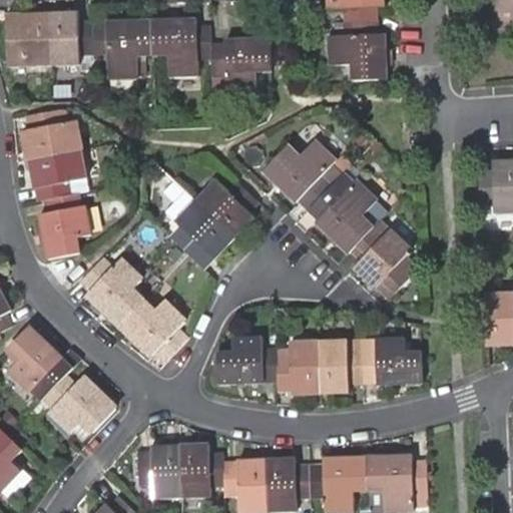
[(386,6),(386,0),(328,0),(329,8),(347,7),(348,35),(330,35),(331,65),(353,64),(354,80),(388,79),(387,34),(379,33),(378,6),(386,6)]
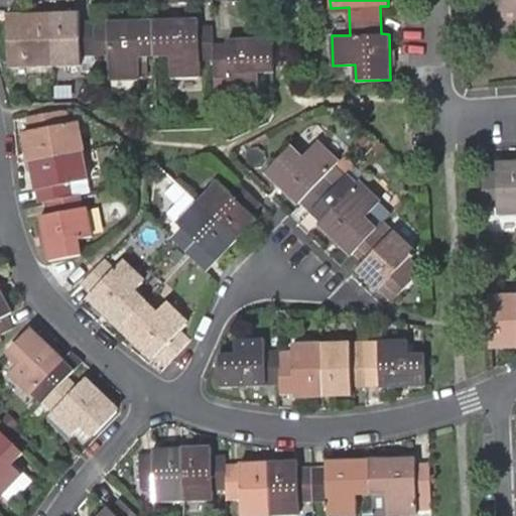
[(258,72),(273,72),(272,38),(227,38),(227,45),(214,45),(214,25),(201,25),(200,19),(110,21),(109,26),(95,27),(95,23),(80,23),(80,13),(22,14),(22,21),(8,21),(8,53),(23,52),(23,67),(81,67),(80,53),(96,53),(96,57),(110,57),(110,78),(140,77),(139,55),(170,54),(171,76),(201,75),(201,56),(214,56),(214,74),(227,74),(228,86),(258,85),(258,72)]
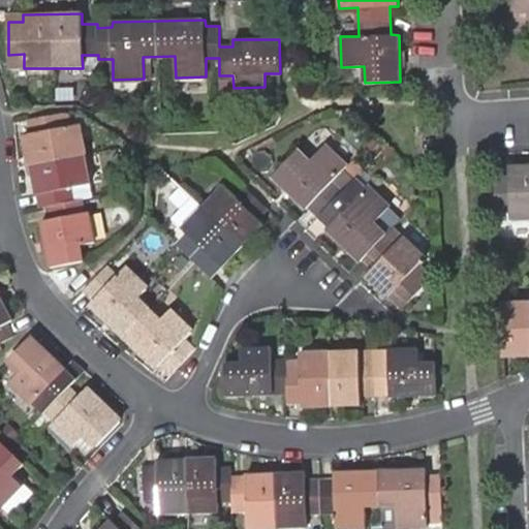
[(234,88),(232,75),(219,75),(219,88),(234,88)]
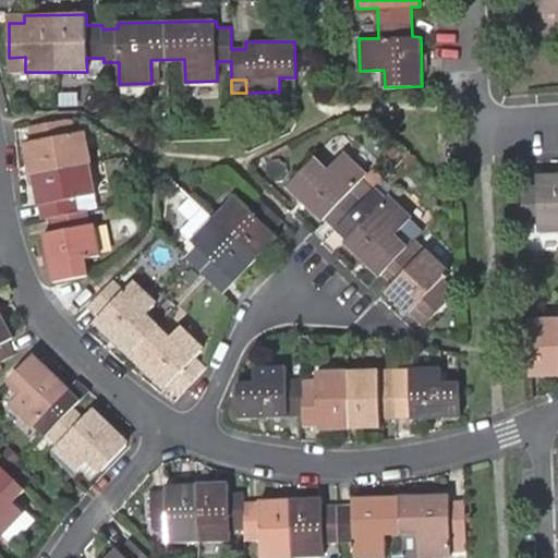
[(63,120),(29,126),(33,143),(25,144),(38,206),(47,204),(49,218),(52,218),(55,231),(43,233),(52,282),(87,275),(83,257),(99,253),(94,225),(88,226),(85,210),(82,211),(80,197),(95,194),(82,133),(68,136),(63,120)]
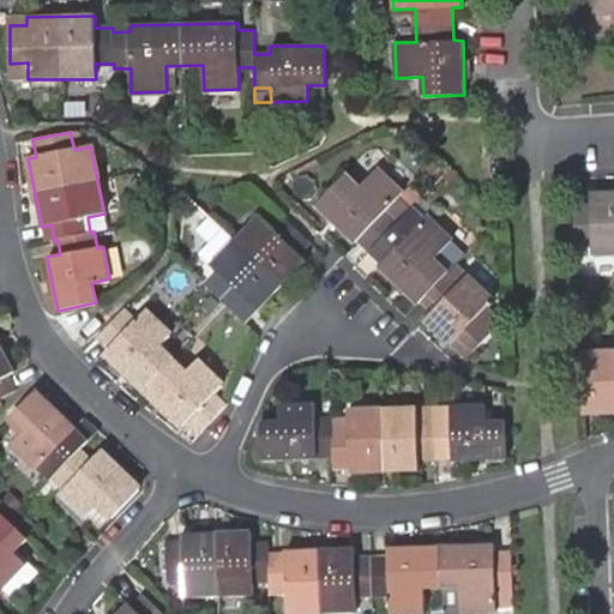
[(276,154),(259,146),(257,154),(260,156),(264,158),(271,160),(274,161),(276,154)]
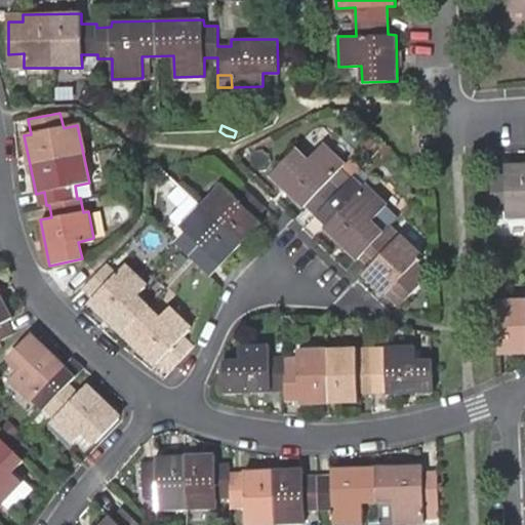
[(270,174),(303,205),(306,203),(326,223),(324,225),(357,256),(360,253),(369,264),(362,272),(399,308),(427,278),(414,264),(422,255),(400,234),(393,241),(371,220),(387,205),(365,185),(349,200),(328,180),(344,163),(323,143),(307,157),(296,147),(270,174)]
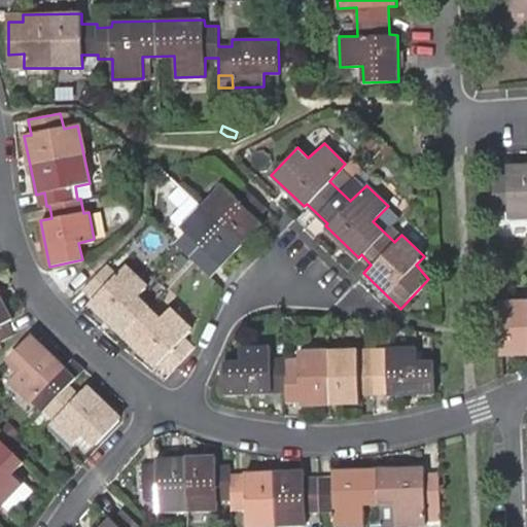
[(505,175),(492,176),(493,207),(507,207),(507,218),(526,217),(526,163),(505,164),(505,175)]
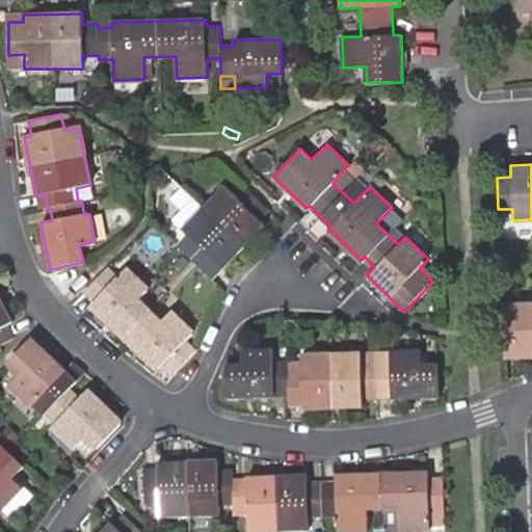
[(268,210),(244,185),(235,195),(223,186),(182,230),(192,240),(182,250),(207,274),(217,263),(222,269),(264,225),(259,219),(268,210)]
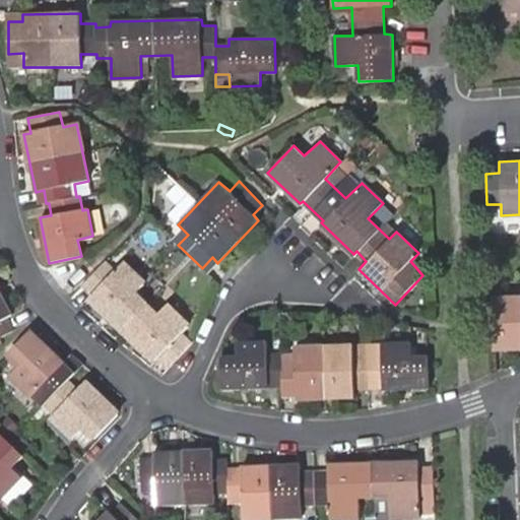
[(170,369),(192,345),(182,335),(189,327),(168,306),(157,316),(134,294),(144,282),(124,262),(115,271),(104,261),(82,283),(93,295),(90,298),(155,362),(159,358),(170,369)]
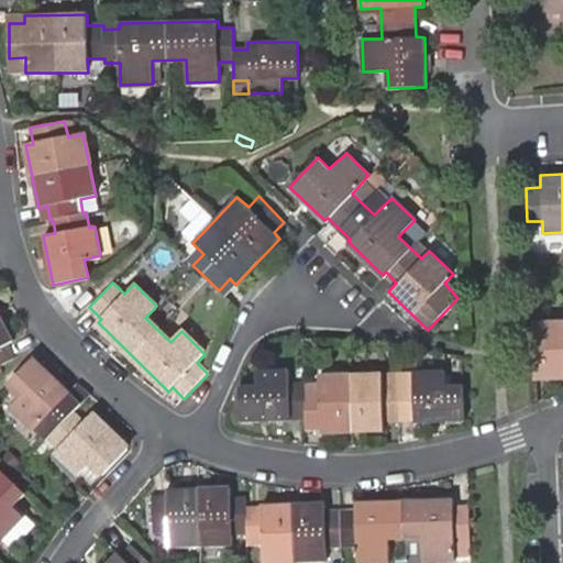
[(0,366),(15,359),(8,344),(17,340),(0,309),(0,366)]
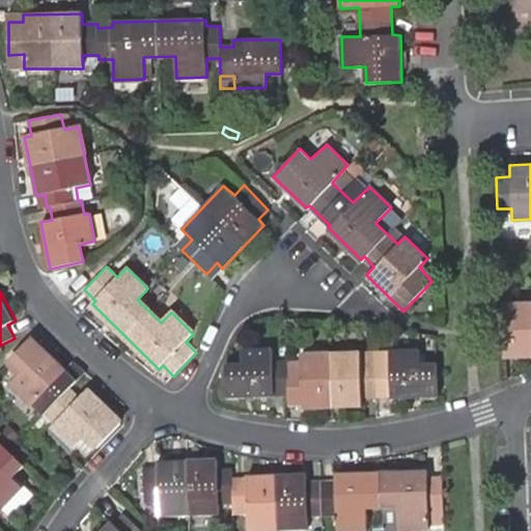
[(530,301),(503,302),(505,358),(530,357),(530,301)]
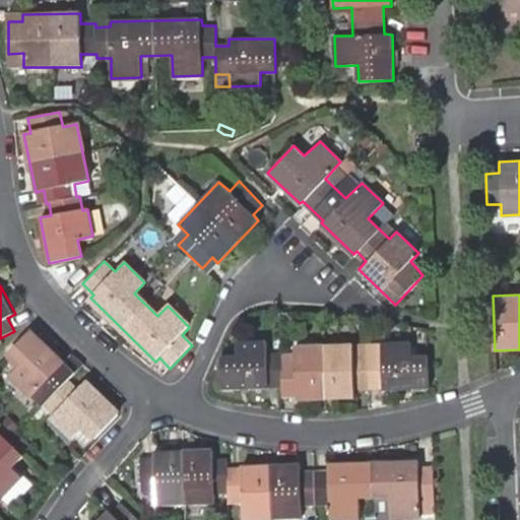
[(34,333),(10,356),(21,367),(11,376),(34,396),(41,388),(52,397),(46,404),(57,414),(56,416),(87,447),(119,412),(86,382),(77,391),(67,381),(73,375),(63,365),(65,362),(34,333)]
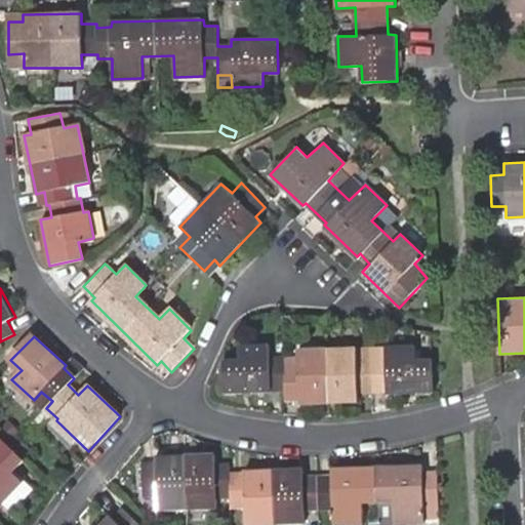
[(388,395),(435,393),(434,359),(416,360),(416,346),(371,347),(372,357),(358,358),(358,346),(298,348),(298,367),(286,368),(285,354),(270,355),(269,345),(239,346),(240,360),(224,361),(225,394),(271,392),(270,386),(286,386),(287,399),(299,399),(300,403),(359,401),(359,390),(388,389),(388,395)]
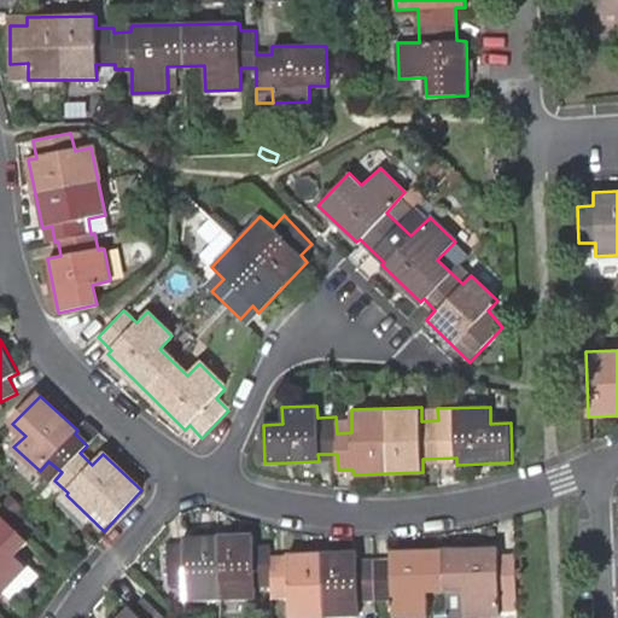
[(0,590),(1,593),(27,567),(15,555),(28,541),(0,514),(0,590)]
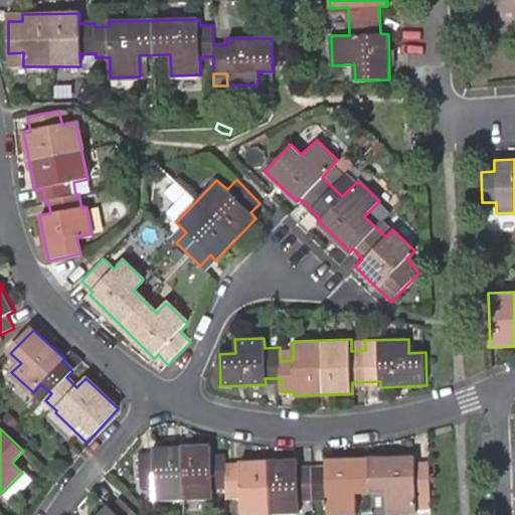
[(431,495),(430,464),(414,465),(414,455),(325,458),(325,467),(298,468),(298,460),(239,461),(239,465),(225,466),(224,456),(211,456),(211,445),(155,447),(154,455),(140,455),(140,486),(156,486),(156,502),(213,500),(213,488),(225,488),(226,497),(241,497),(241,514),(299,514),(299,500),(326,499),(326,514),(344,514),(357,514),(357,492),(386,491),(388,514),(416,513),(415,495),(431,495)]
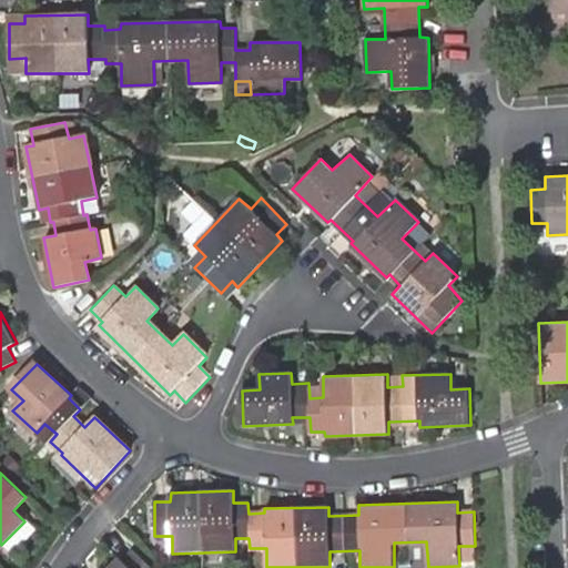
[(32,528),(24,521),(1,545),(9,553),(32,528)]
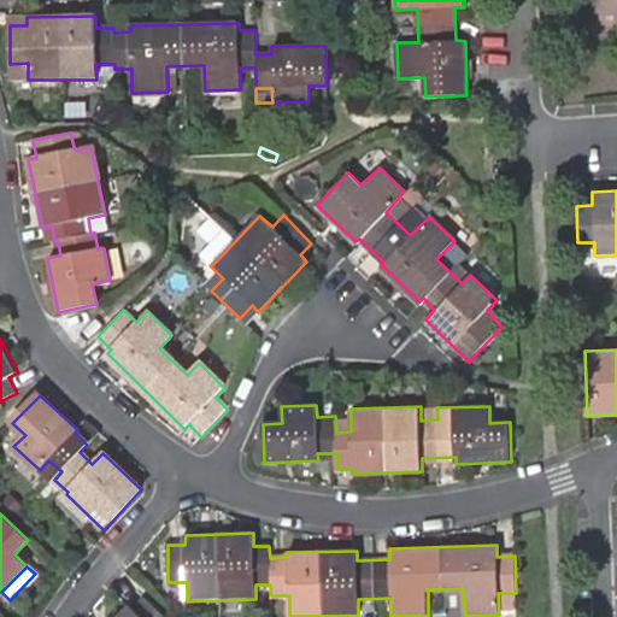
[(163,616),(144,598),(134,609),(128,605),(116,616),(163,616)]
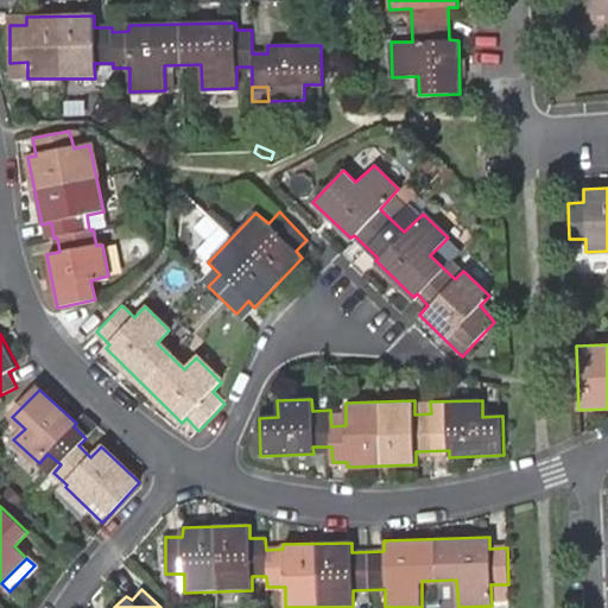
All buildings are outlined.
